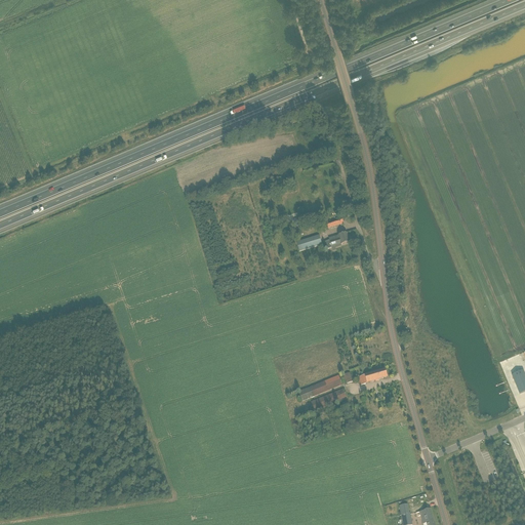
[(293,220),(295,228),(313,221),(311,215),(293,220)]
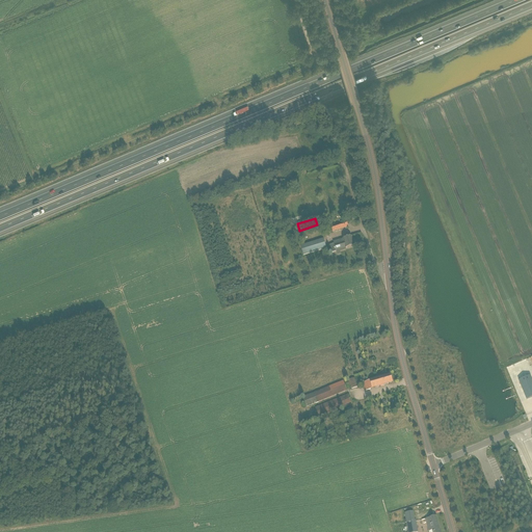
[(348,227),(346,221),(326,228),(328,233),(348,227)]
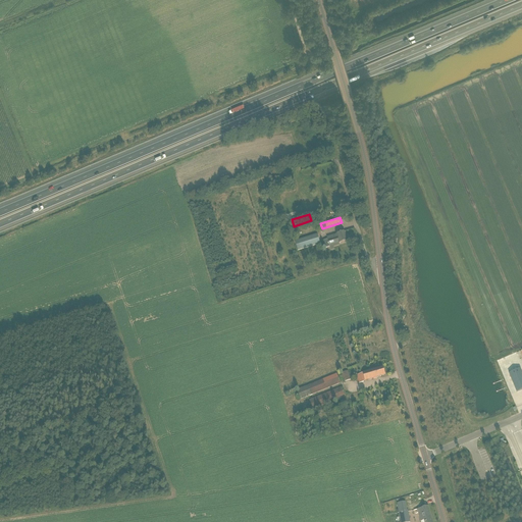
[(336,237),(324,241),(322,241),(325,249),(329,247),(340,245),(348,242),(345,232),(336,235),(336,237)]
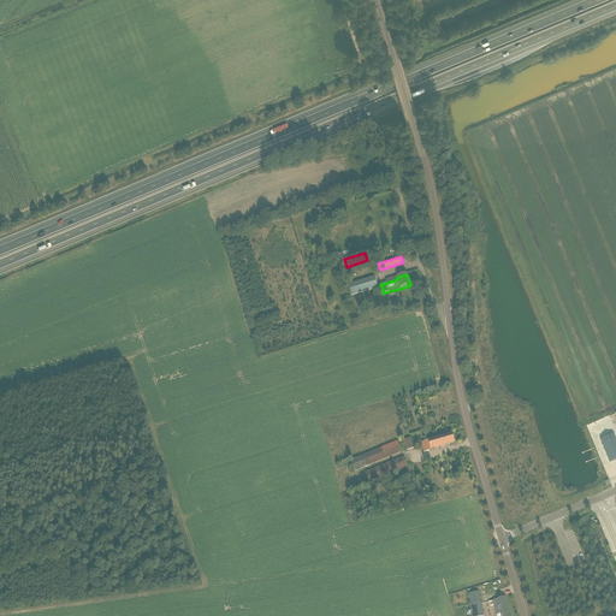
[(357,294),(378,286),(374,277),(354,284),(357,294)]
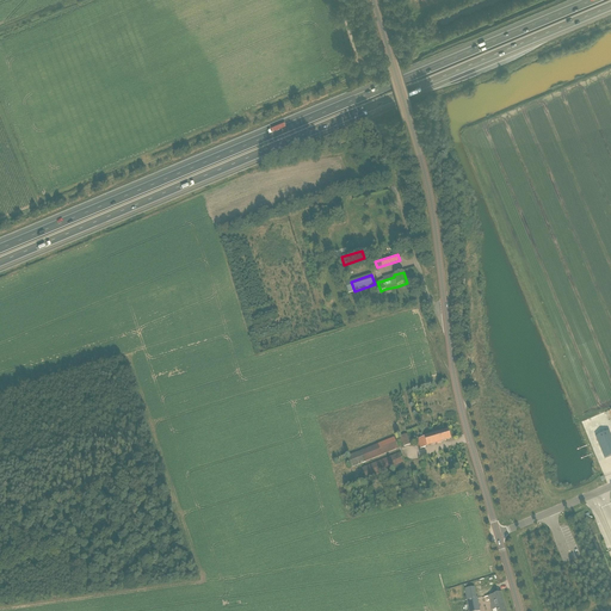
[(415,439),(419,450),(423,449),(427,448),(427,446),(446,442),(446,440),(451,439),(448,431),(443,432),(443,431),(424,437),(425,437),(415,439)]
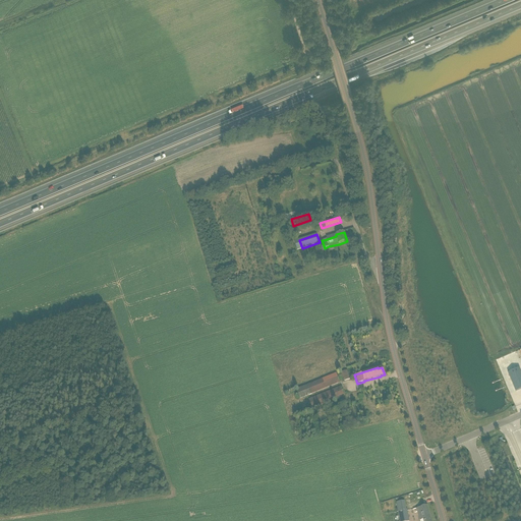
[(520,389),(520,371),(519,368),(508,372),(516,392),(520,389)]
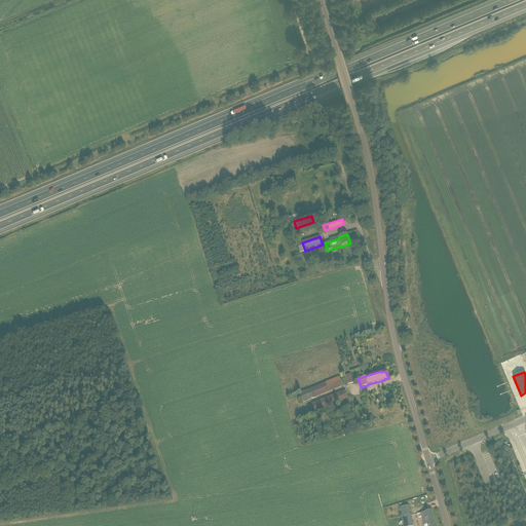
[(345,376),(347,384),(353,383),(351,374),(345,376)]
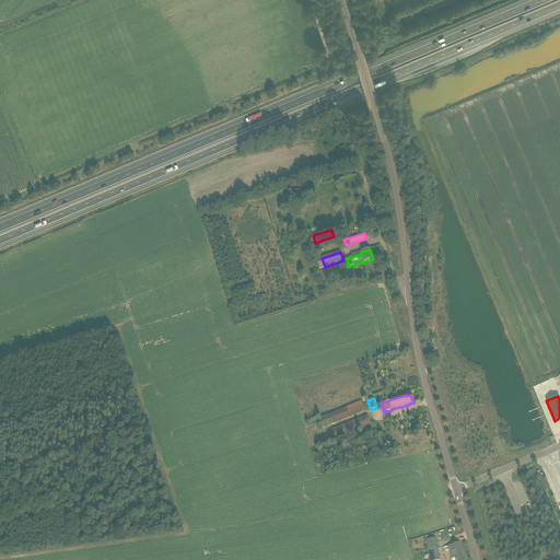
[(331,413),(318,419),(323,429),(335,423),(365,411),(361,401),(331,413)]
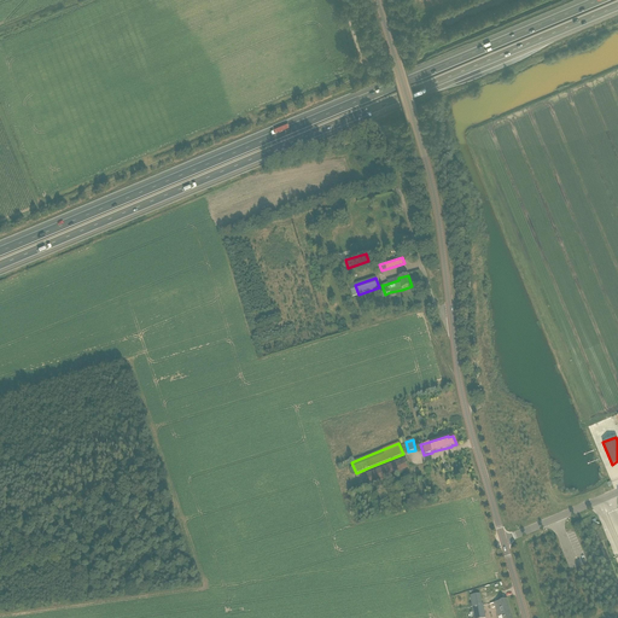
[(371,485),(409,470),(404,459),(366,474),(371,485)]
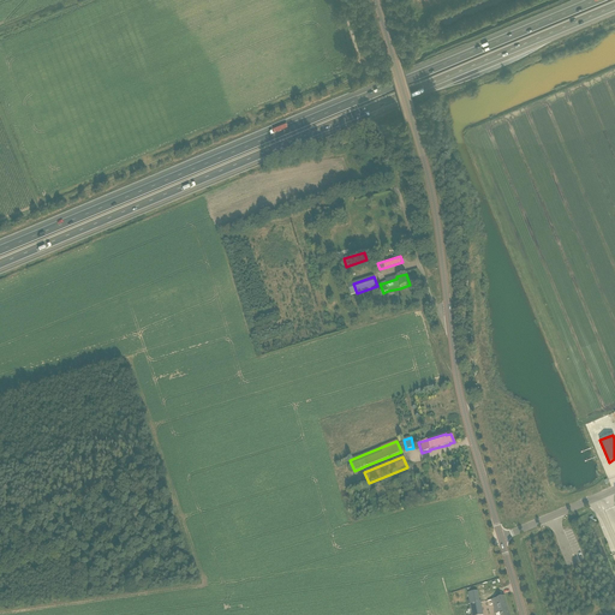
[(467,592),(470,603),(471,614),(483,614),(481,602),(479,602),(478,591),(467,592)]
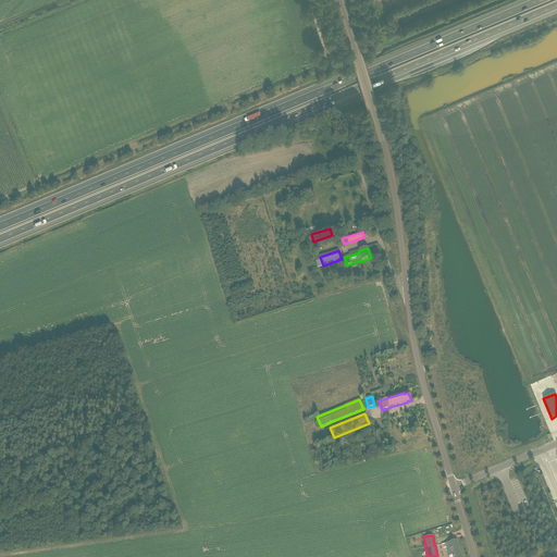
[(461,556),(457,541),(448,543),(445,544),(449,556),(453,556),(461,556)]
